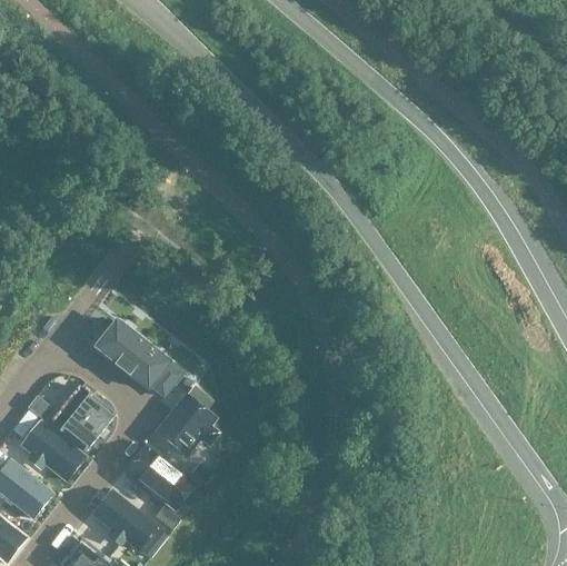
[(175,363),(119,318),(95,348),(151,393),(153,390),(166,400),(186,374),(173,364),(175,363)]
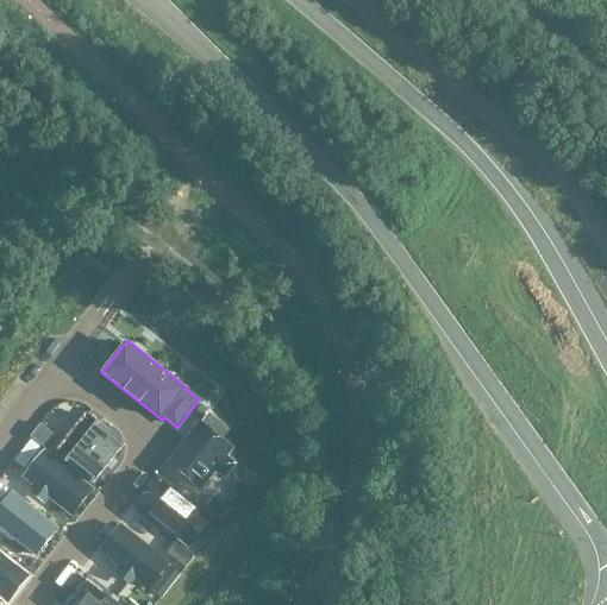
[(201,418),(199,416),(164,459),(200,486),(216,468),(224,476),(237,460),(229,453),(235,445),(223,435),(230,426),(208,409),(201,418)]
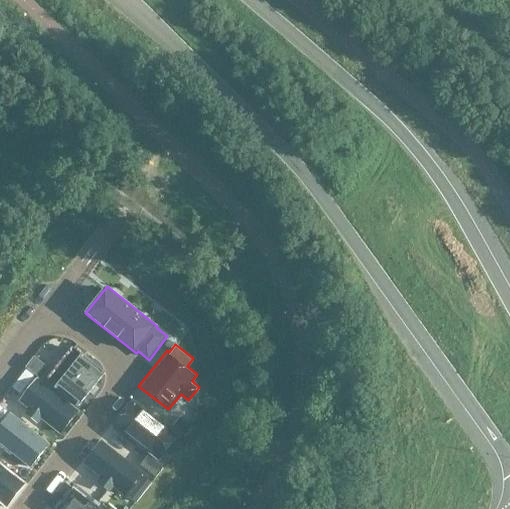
[(105,370),(81,351),(53,386),(77,405),(105,370)]
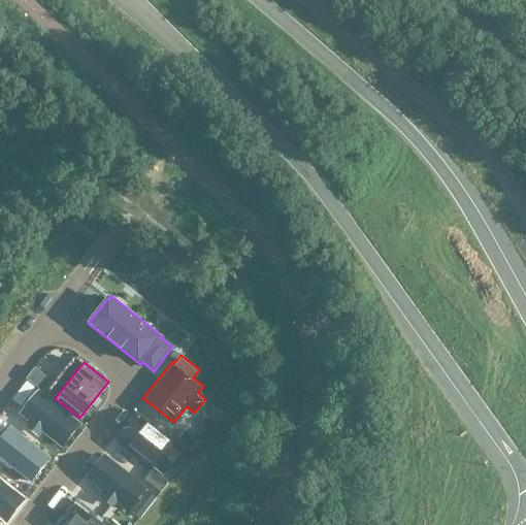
[(42,388),(51,378),(34,365),(26,375),(42,388)]
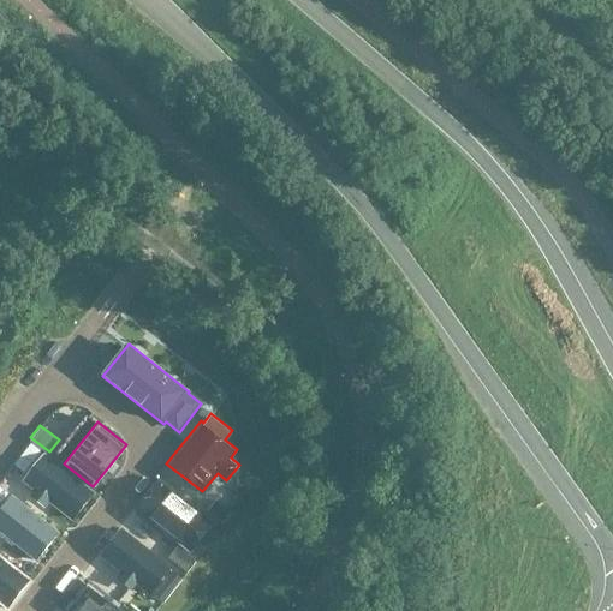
[(95,490),(43,450),(22,478),(34,487),(29,493),(45,505),(48,501),(72,520),(95,490)]
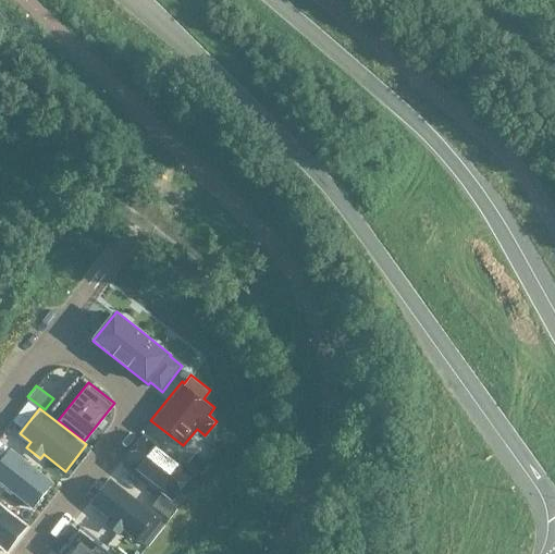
[(195,471),(143,431),(122,457),(173,497),(195,471)]
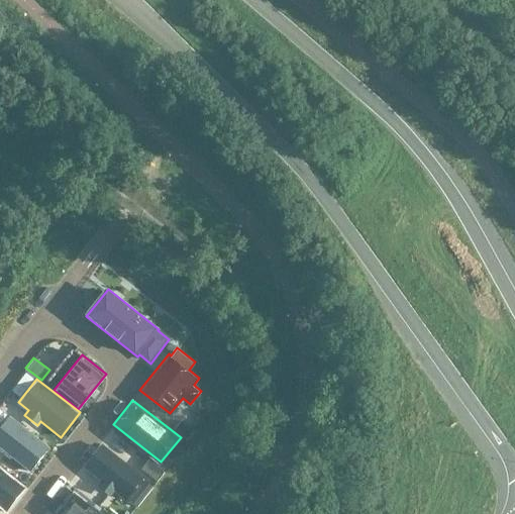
[(49,446),(9,415),(0,426),(0,446),(30,471),(49,446)]
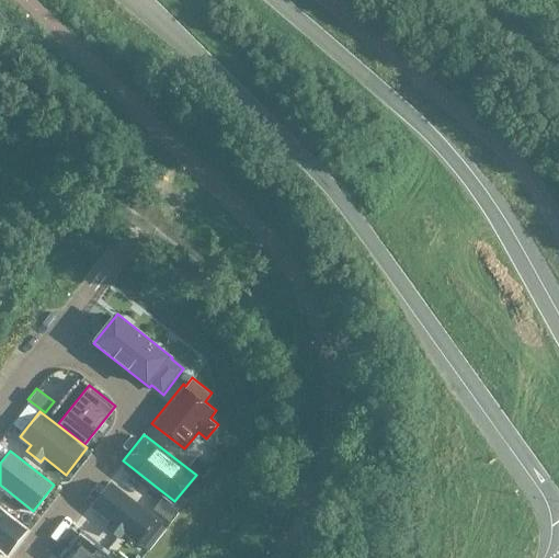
[(210,465),(196,454),(187,465),(202,476),(210,465)]
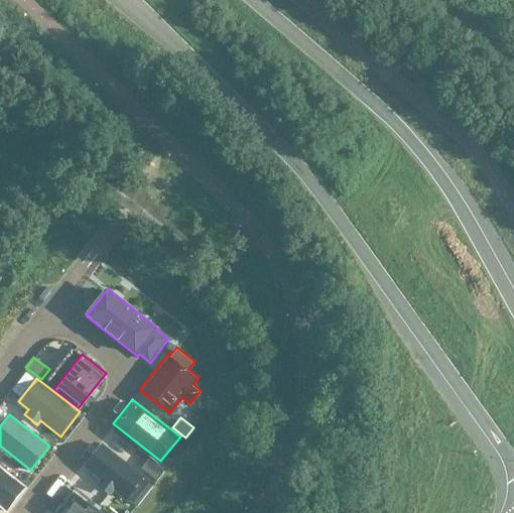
[(143,475),(101,441),(83,465),(101,479),(97,484),(110,494),(114,489),(125,498),(143,475)]
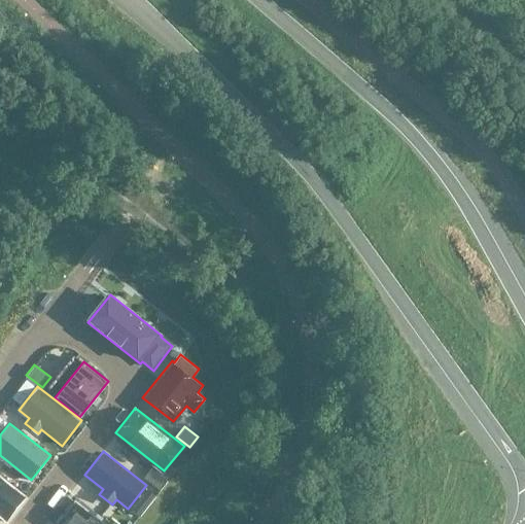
[(167,479),(150,466),(143,476),(160,489),(167,479)]
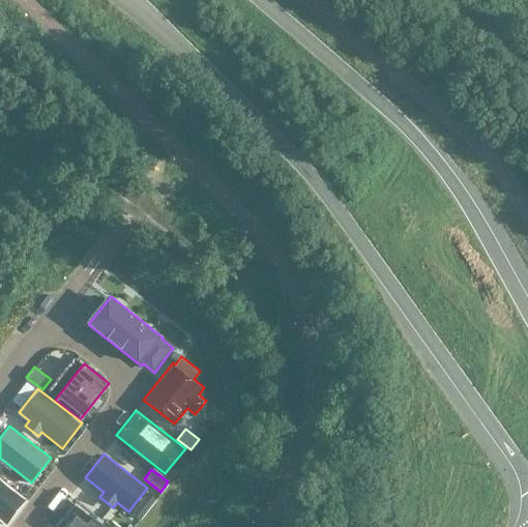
[(0,520),(5,524),(26,499),(0,478),(0,520)]
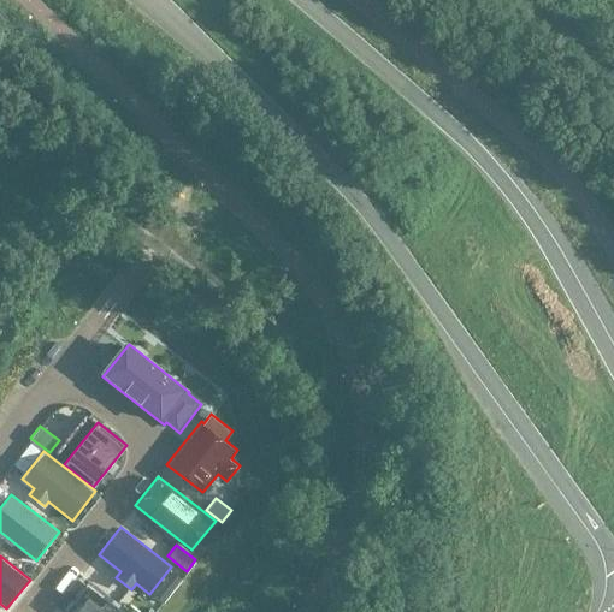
[(181,577),(171,570),(153,593),(163,600),(181,577)]
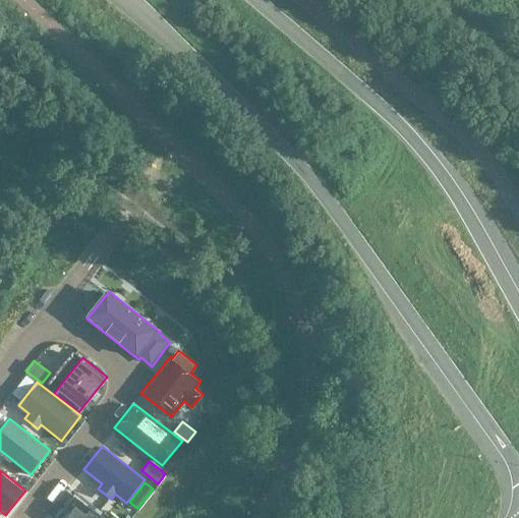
[(72,495),(65,488),(47,512),(54,517),(106,517),(74,493),(72,495)]
